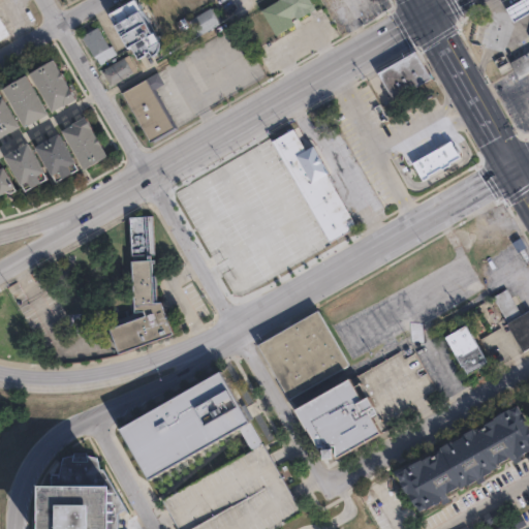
[(0,0),(0,14),(11,36),(0,42),(0,0)]
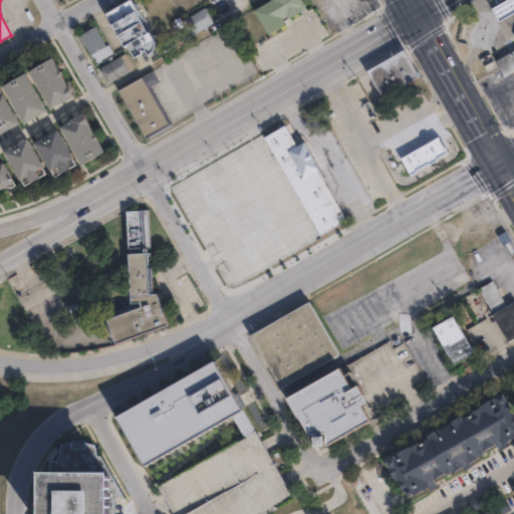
[(157,47),(153,53),(149,55),(147,51),(138,56),(110,11),(129,0),(136,0),(157,40),(157,47)]
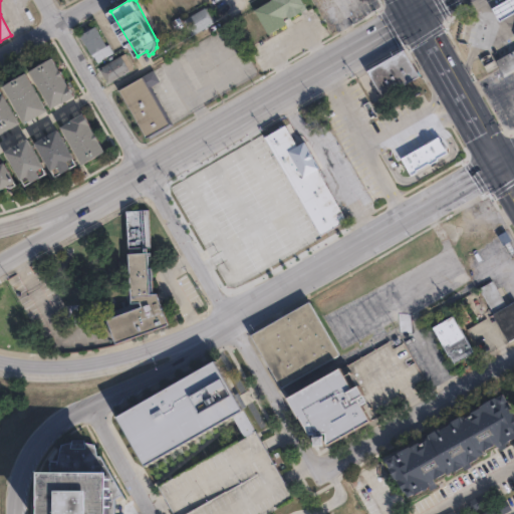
[(303,0),(308,7),(268,32),(255,10),(271,0),(303,0)]
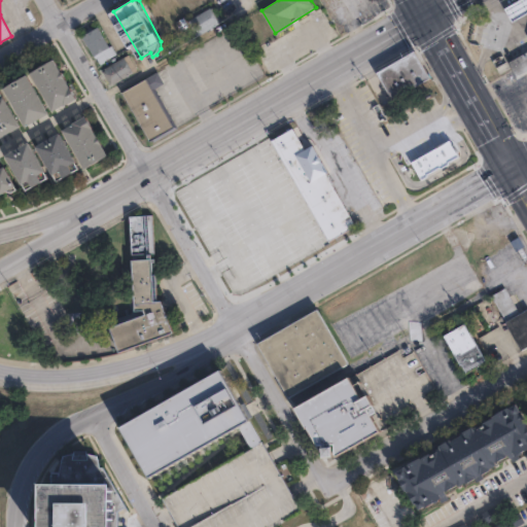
[(526,0),(526,9),(511,20),(503,7),(515,0),(526,0)]
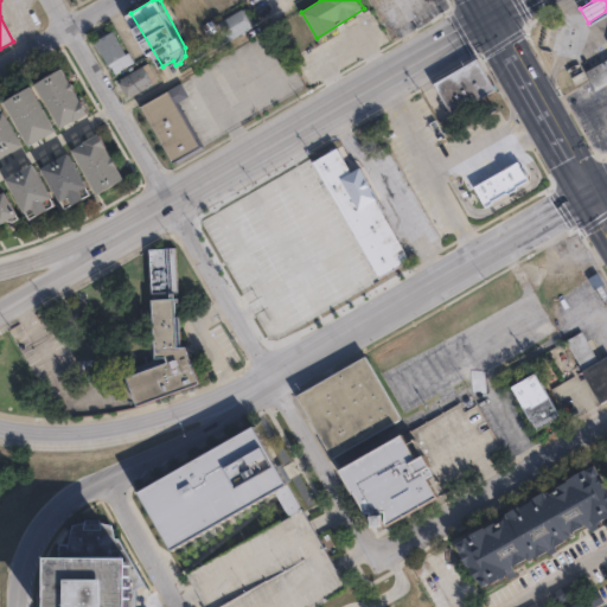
[(254,26),(229,42),(218,25),(243,10),(254,26)]
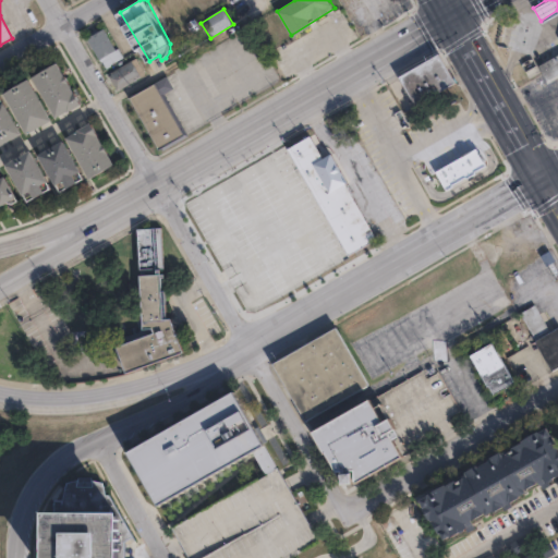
[(123,57),(108,68),(89,38),(106,27),(123,57)]
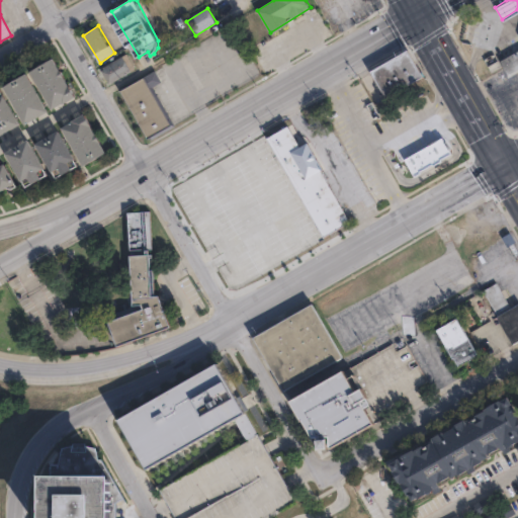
[(517,68),(506,75),(498,61),(517,49),(517,68)]
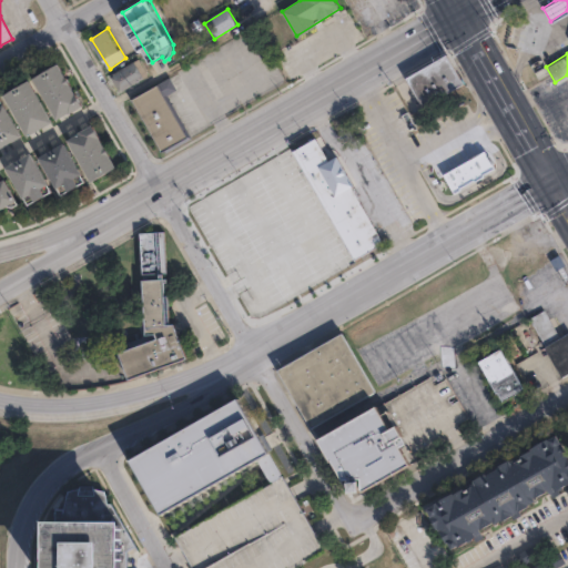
[(462,82),(421,104),(405,78),(428,64),(446,54),(462,82)]
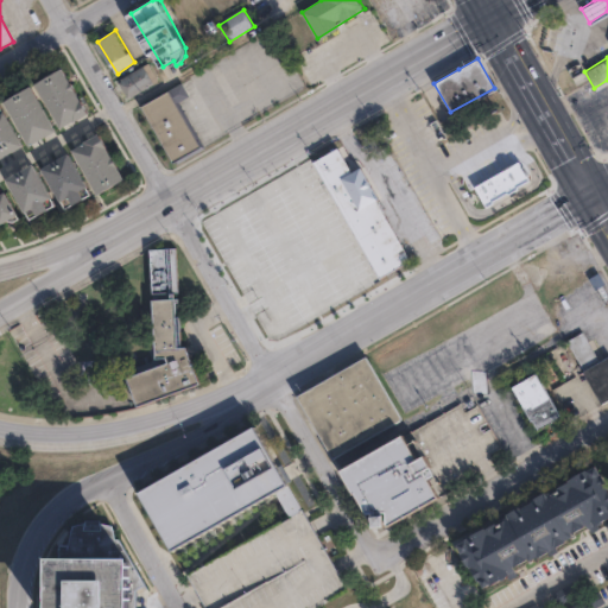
[(159,82),(133,97),(122,78),(149,64),(159,82)]
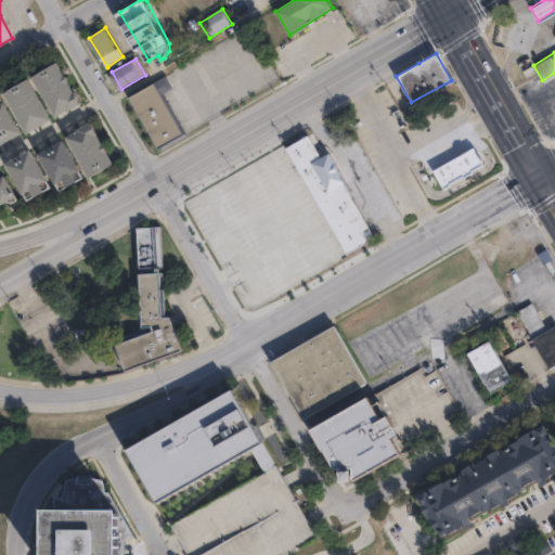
[(80,102),(55,116),(31,75),(56,61),(80,102)]
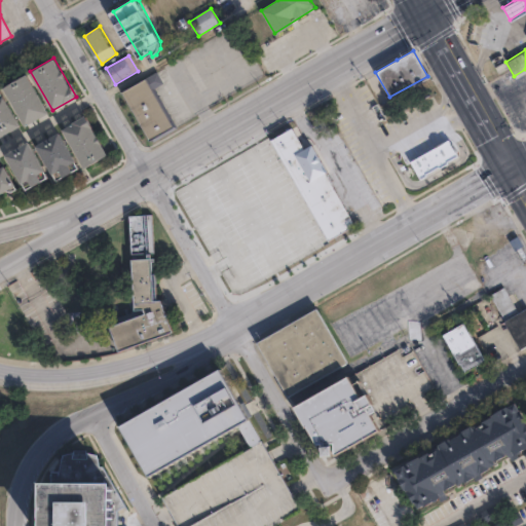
[(47,112),(25,124),(3,86),(26,74),(47,112)]
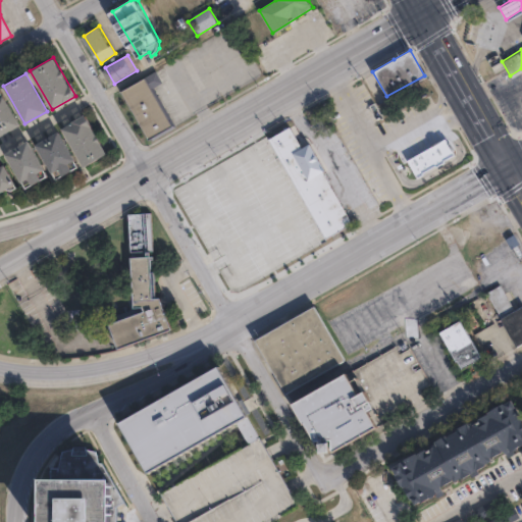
[(171,127),(149,141),(122,93),(144,80),(145,80),(172,127),(171,127)]
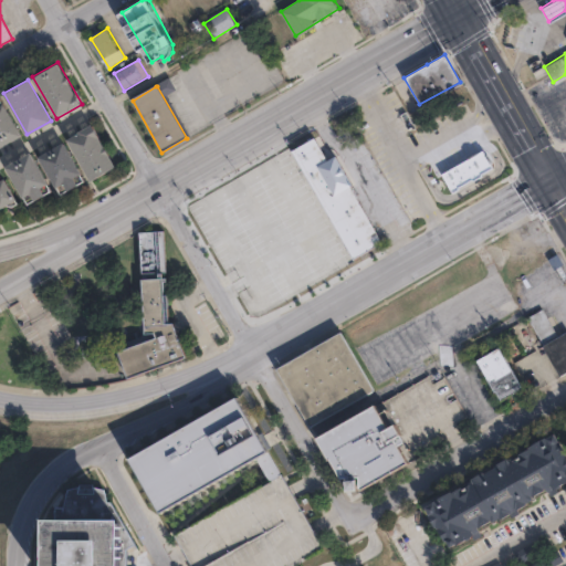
[(0,105),(2,104),(20,134),(0,146),(0,105)]
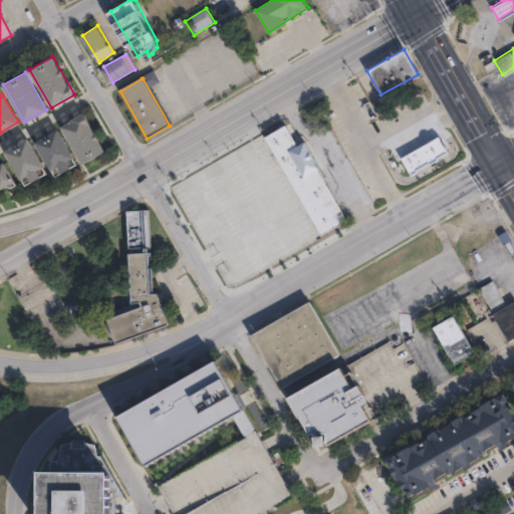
[(105,151),(83,164),(61,125),(83,112),(105,151)]
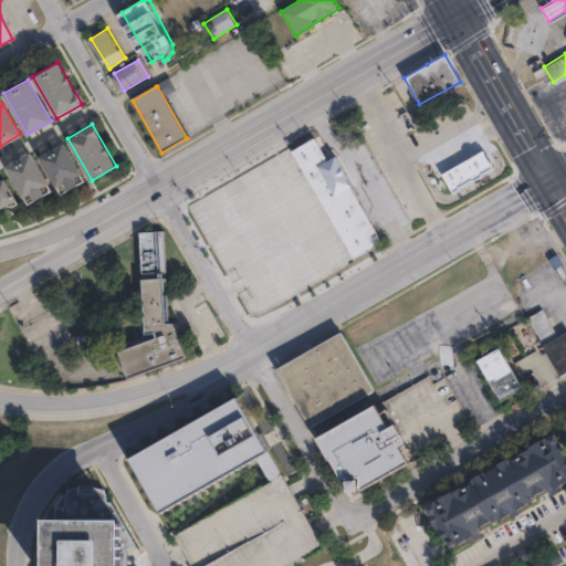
[(316,139),(328,160),(335,157),(384,243),(353,261),(293,153),(316,139)]
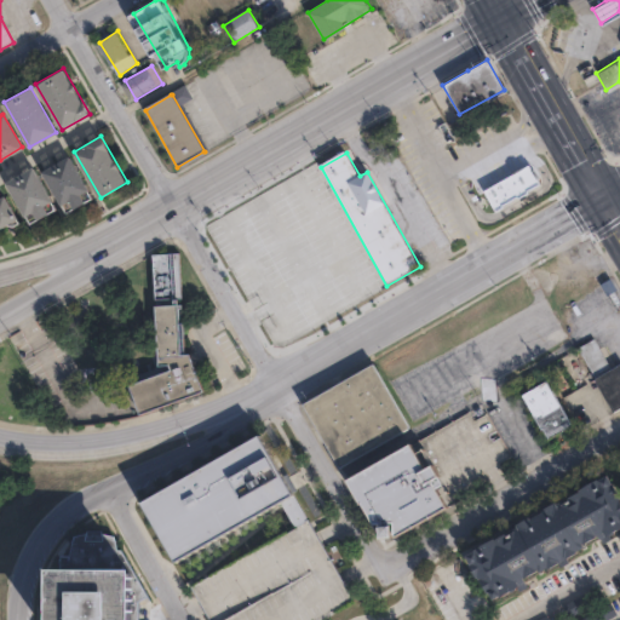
[(81,194),(86,202),(74,208),(69,200),(61,205),(41,171),(68,155),(89,189),(81,194)]
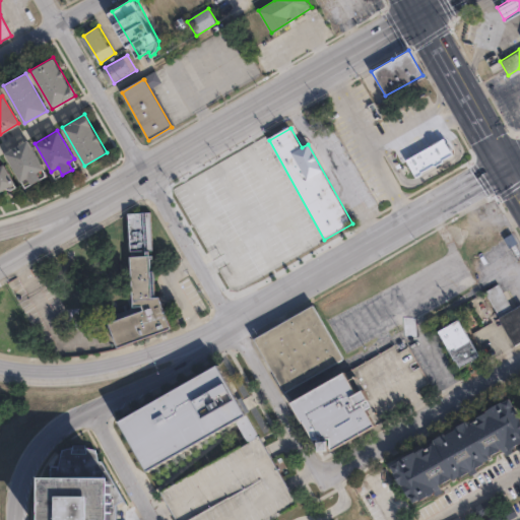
[(451,153),(413,175),(404,160),(443,138),(451,153)]
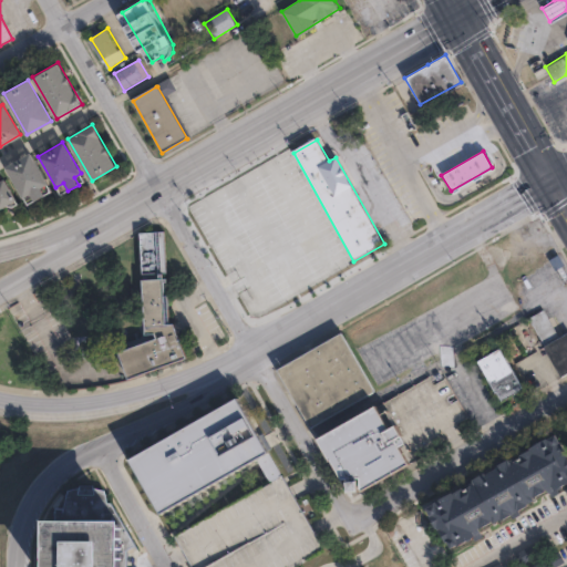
[(40,187),(44,194),(34,200),(30,193),(22,197),(4,166),(29,153),(47,183),(40,187)]
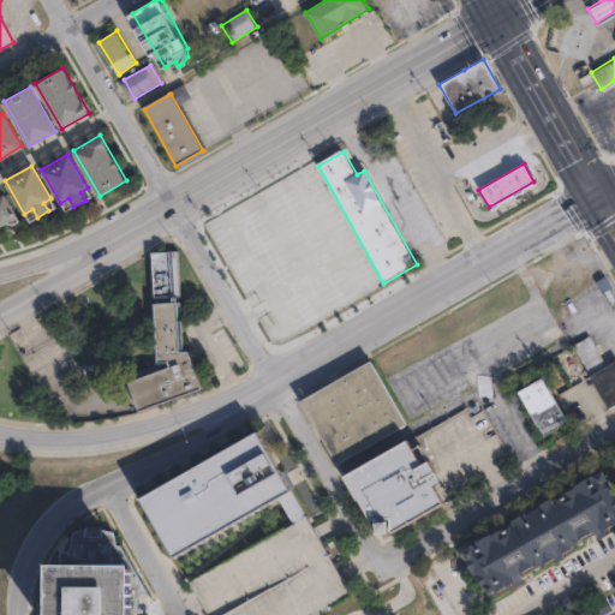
[(288,245),(303,239),(309,252),(342,236),(334,218),(315,227),(290,178),(262,191),(288,245)]
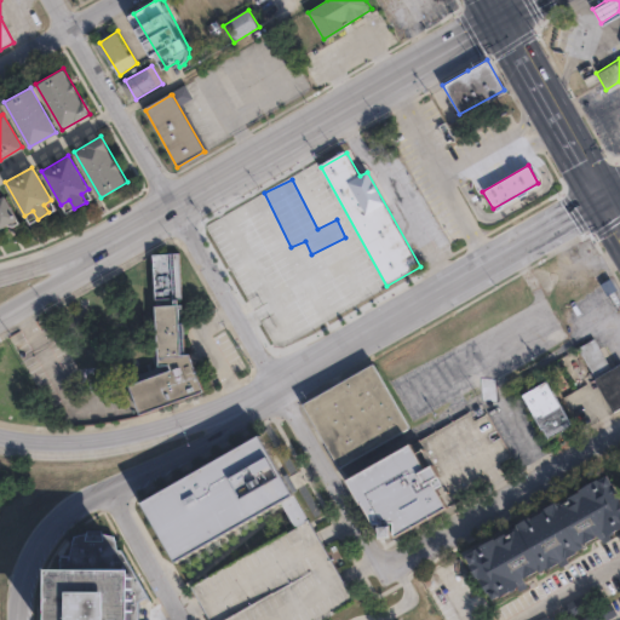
[(0,197),(4,196),(17,219),(0,229),(0,197)]
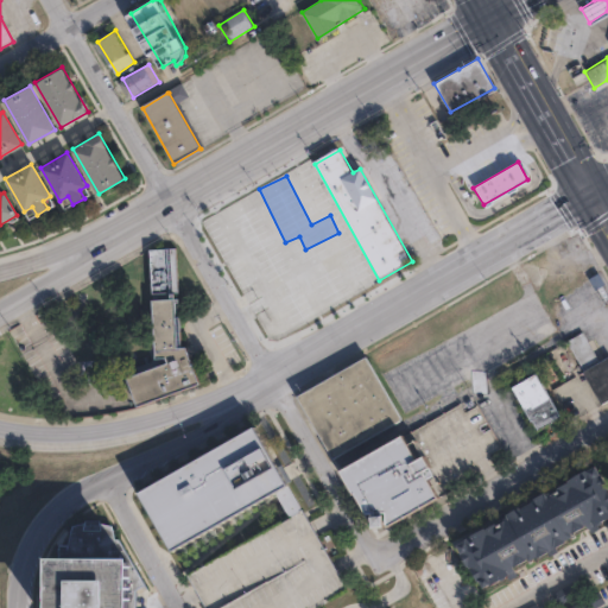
[(276,255),(263,230),(242,242),(254,266),(276,255)]
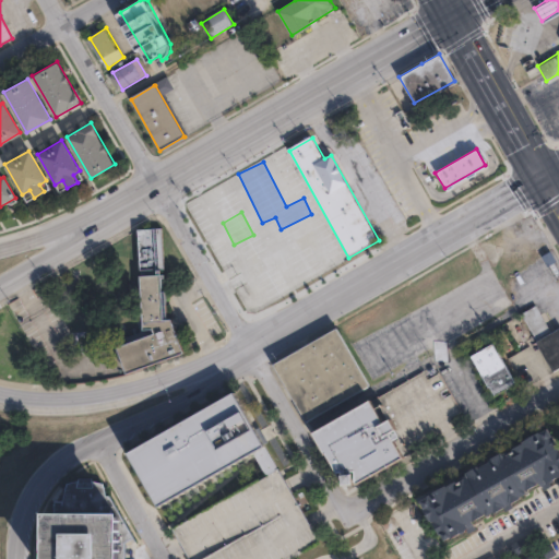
[(165,228),(167,320),(175,319),(187,353),(130,373),(121,348),(158,335),(156,329),(146,330),(142,230),(165,228)]
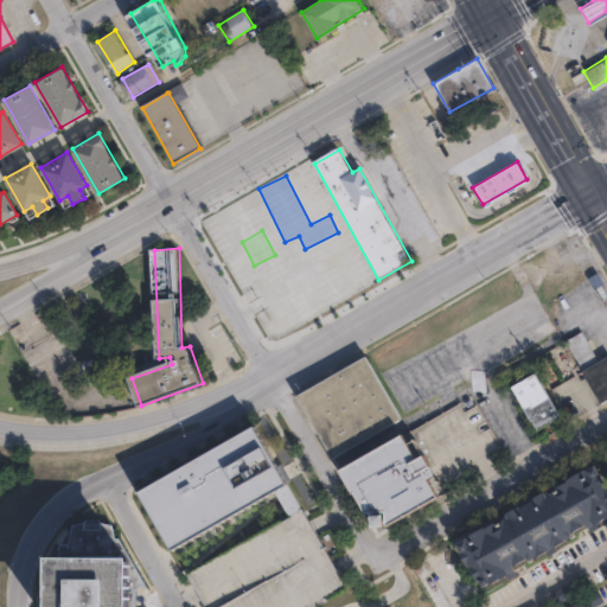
[(585,324),(601,353),(606,349),(606,397),(572,417),(551,383),(579,368),(576,363),(568,368),(557,350),(564,345),(561,337),(585,324)]
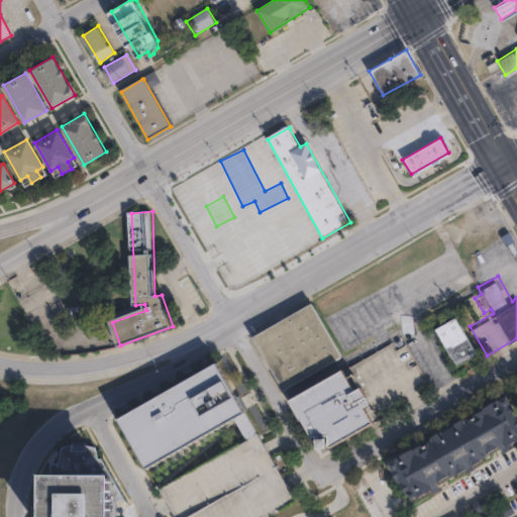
[(339,355),(283,388),(253,337),(311,305),(339,355)]
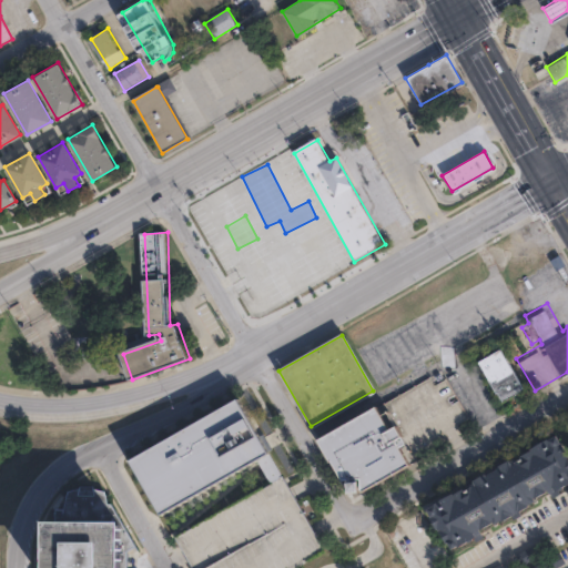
[(523,388),(499,402),(475,361),(498,347),(523,388)]
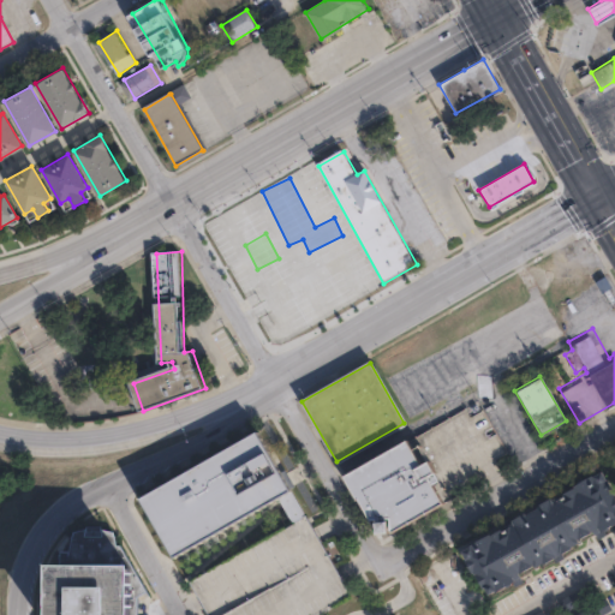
[(305,513),(290,523),(276,499),(175,556),(142,499),(258,431),(305,513)]
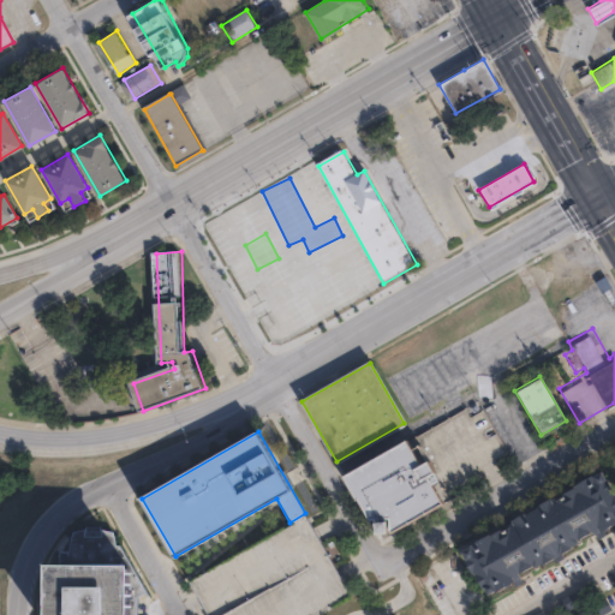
[(447,501),(395,530),(378,538),(344,476),(412,437),(447,501)]
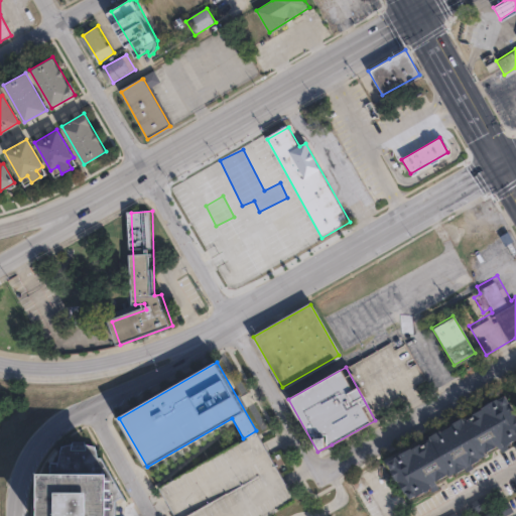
[(515,418),(515,439),(417,498),(396,462),(505,399),(515,418)]
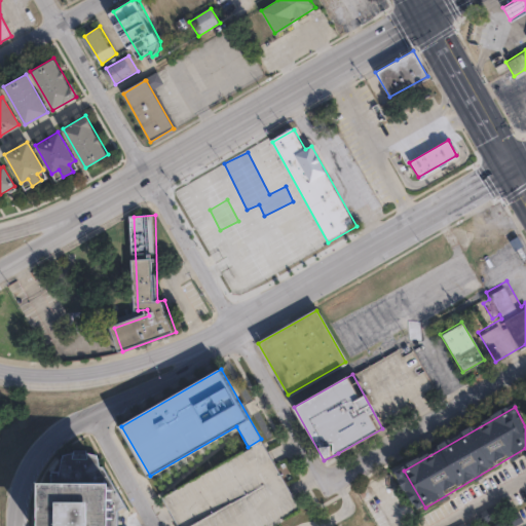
[(267,525),(300,508),(290,489),(270,454),(261,439),(248,447),(161,496),(172,513),(179,525),(267,525)]
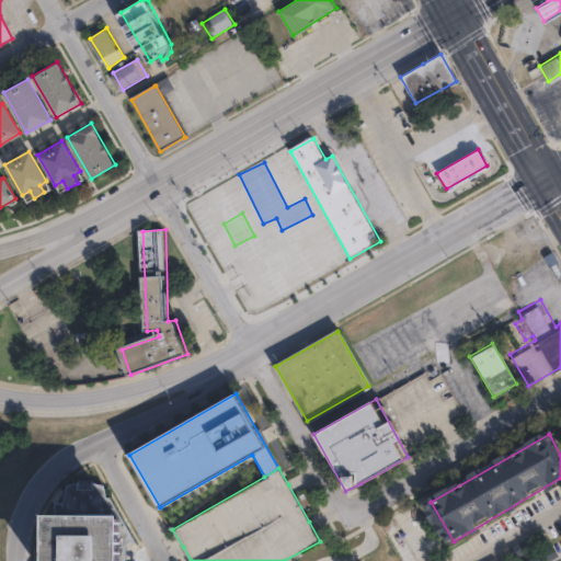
[(43,560),(43,517),(121,518),(119,560),(43,560)]
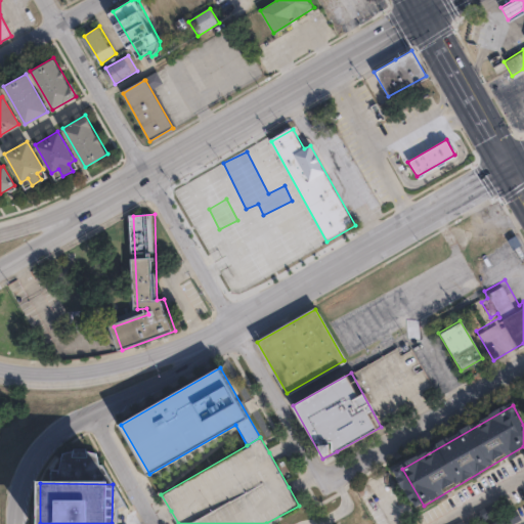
[(512,523),(522,519),(517,511),(490,523),(512,523)]
